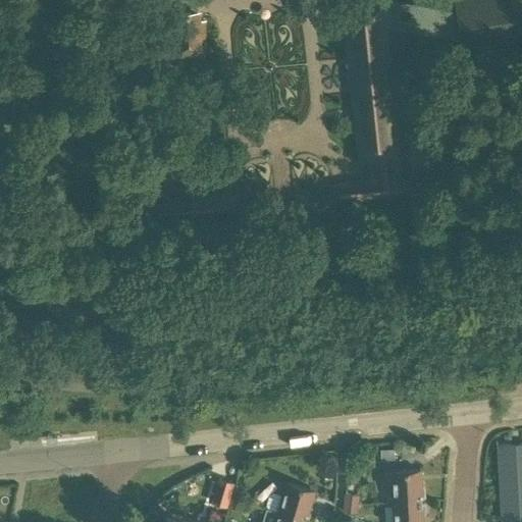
[(521,0),(453,0),(460,50),(521,40),(521,0)]
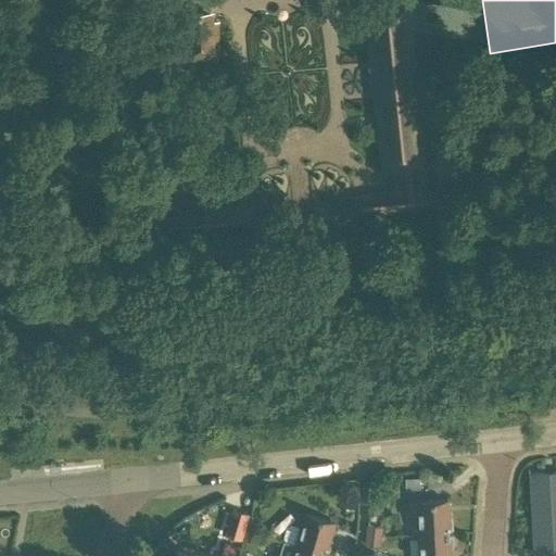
[(407,1),(363,5),(368,63),(371,97),(374,117),(375,124),(379,167),(379,174),(390,173),(392,190),(373,192),(355,194),(351,196),(353,215),(446,206),(444,186),(427,188),(407,1)]
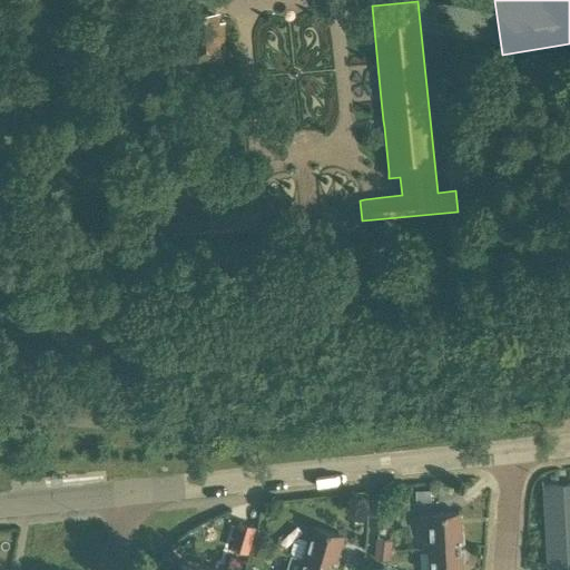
[(219,22),(218,15),(218,12),(190,13),(190,23),(185,23),(186,64),(188,64),(225,62),(224,22),(219,22)]
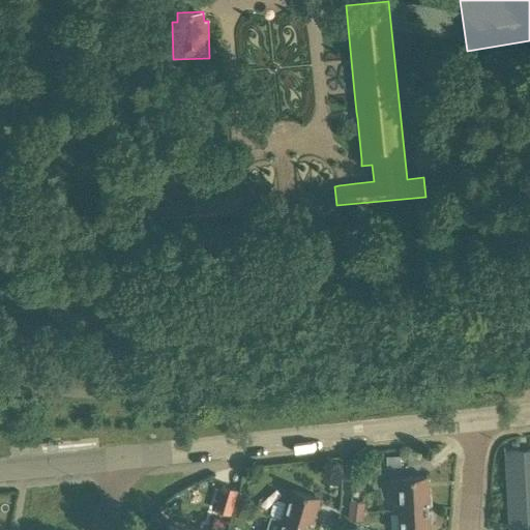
[(239,196),(237,196),(204,199),(200,160),(180,163),(184,200),(150,205),(153,225),(241,215),(239,196)]
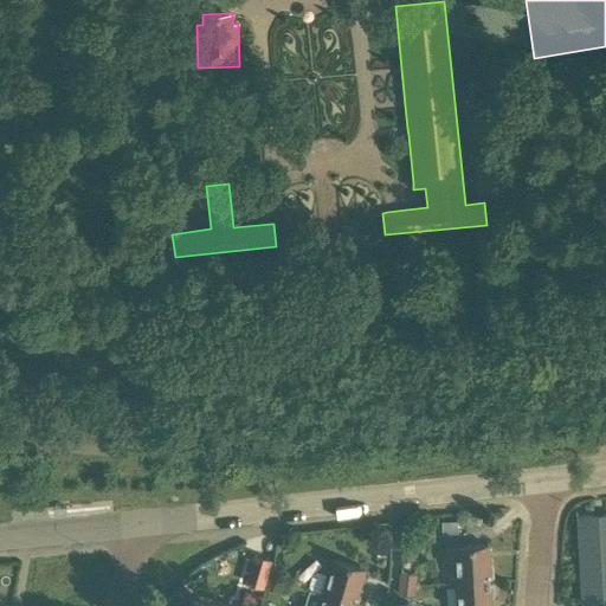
[(605,515),(579,517),(581,561),(605,559),(605,515)]
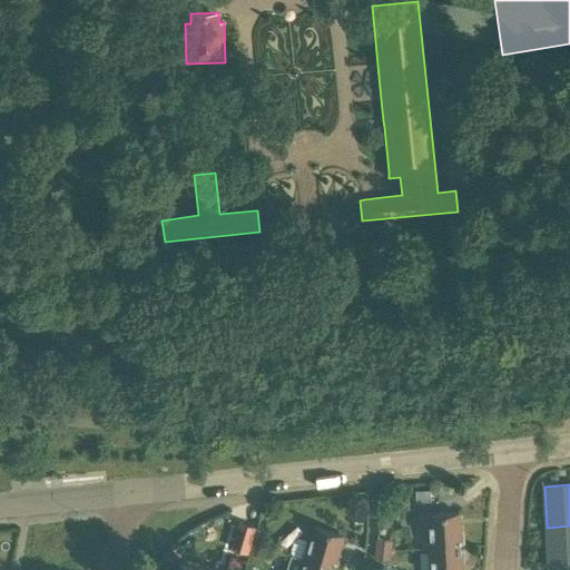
[(431,500),(431,490),(416,490),(416,501),(431,500)]
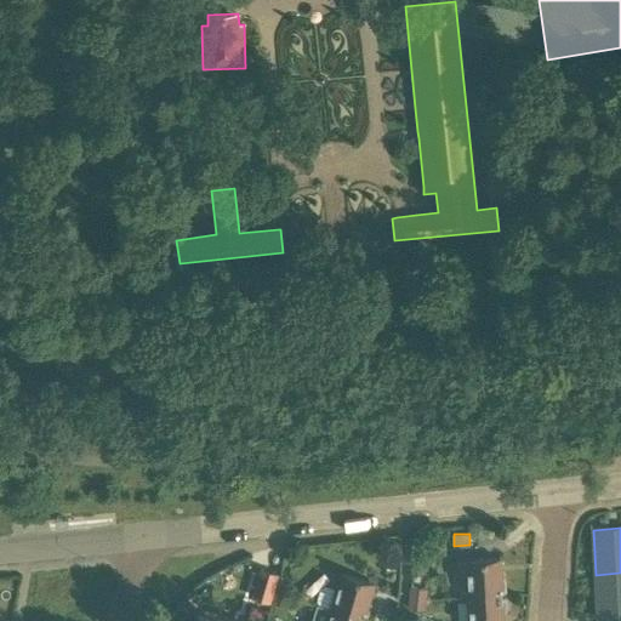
[(467,597),(499,596),(499,591),(503,590),(502,580),(497,581),(496,558),(465,559),(467,597)]
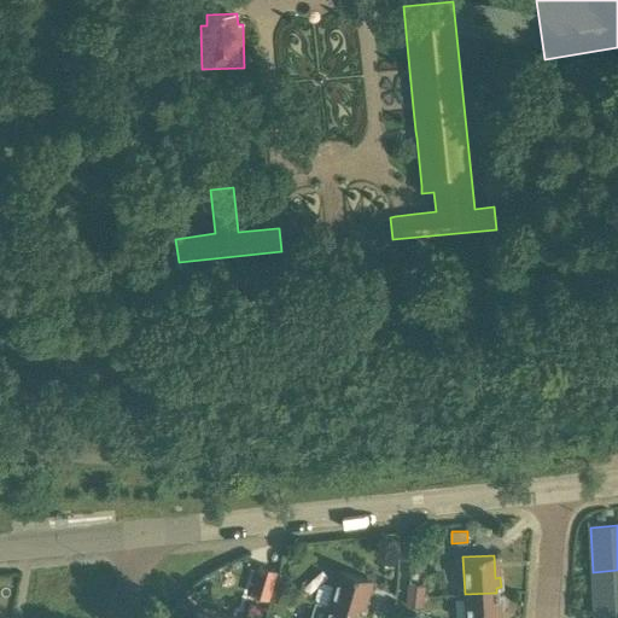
[(277,571),(260,566),(251,593),(269,599),(277,571)]
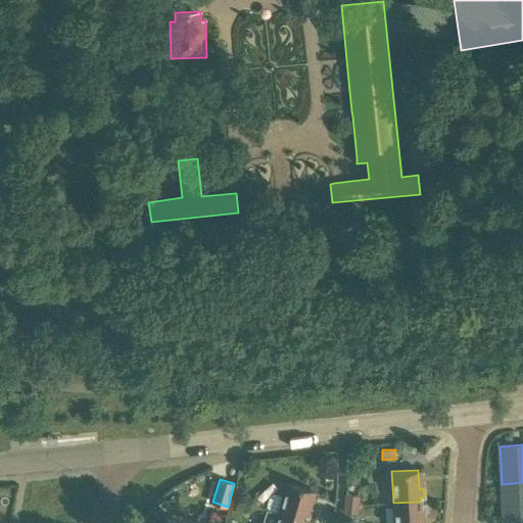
[(522,520),(522,482),(502,484),(504,522),(522,520)]
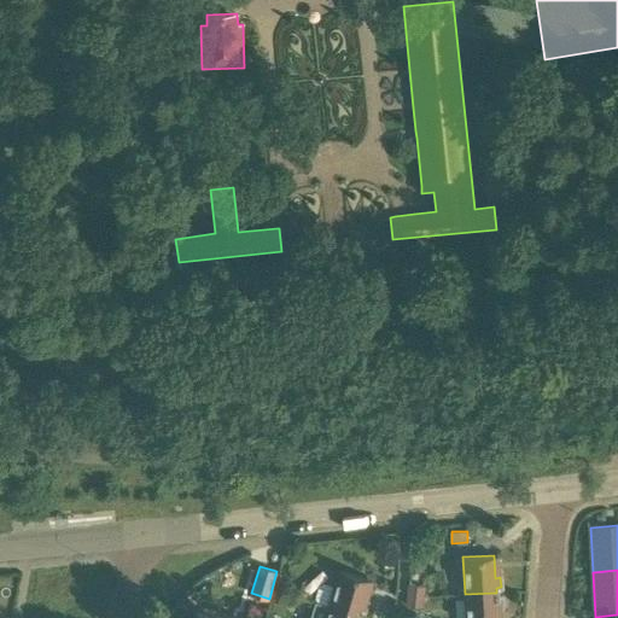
[(359,616),(360,612),(365,613),(368,602),(363,600),(369,579),(339,571),(334,587),(322,583),(319,586),(315,599),(316,602),(328,606),(359,616)]
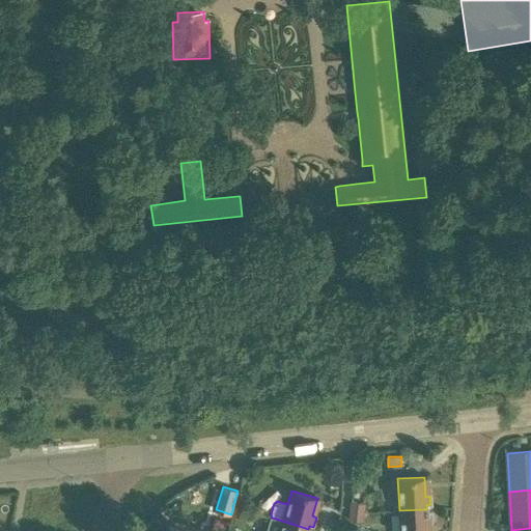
[(234,507),(246,510),(249,501),(236,498),(234,507)]
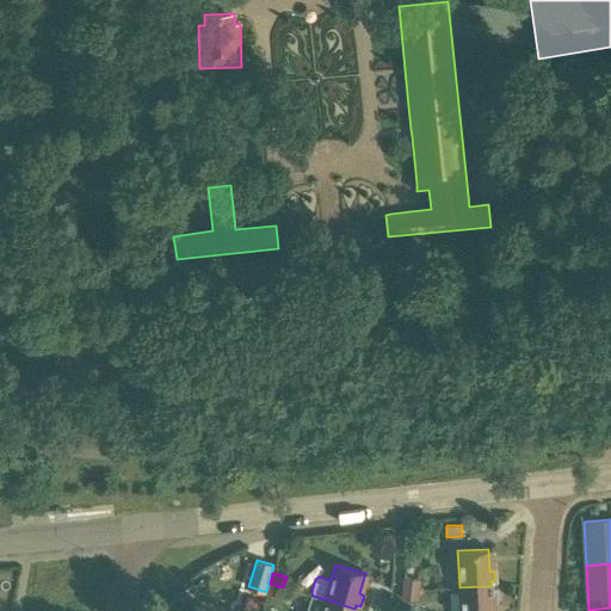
[(403,578),(402,588),(417,590),(418,580),(403,578)]
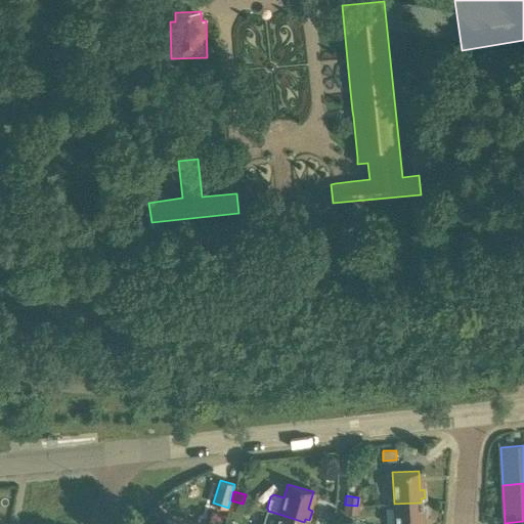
[(231,500),(229,509),(239,512),(243,504),(231,500)]
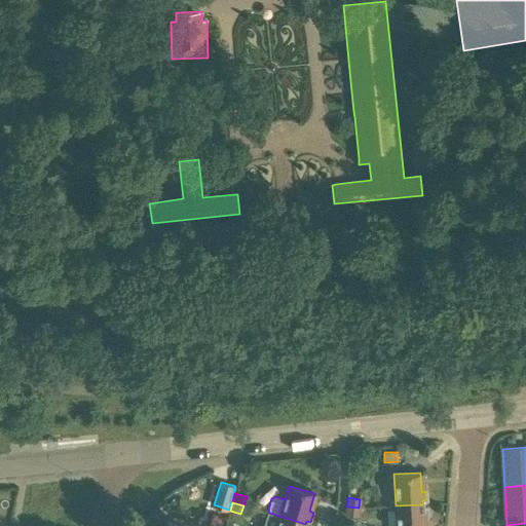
[(422,509),(422,504),(396,505),(397,525),(422,525),(422,518),(427,518),(426,509),(422,509)]
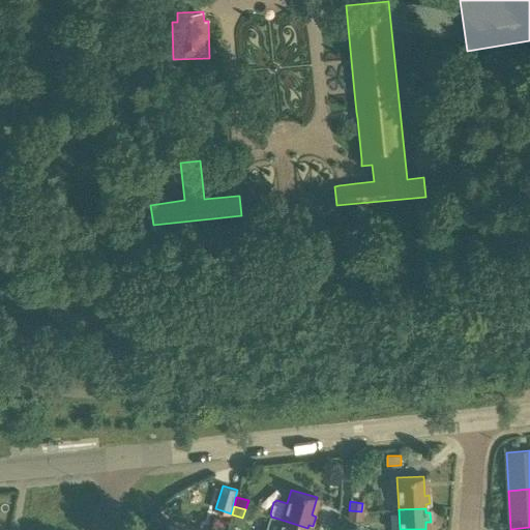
[(349,510),(348,520),(359,521),(361,511),(349,510)]
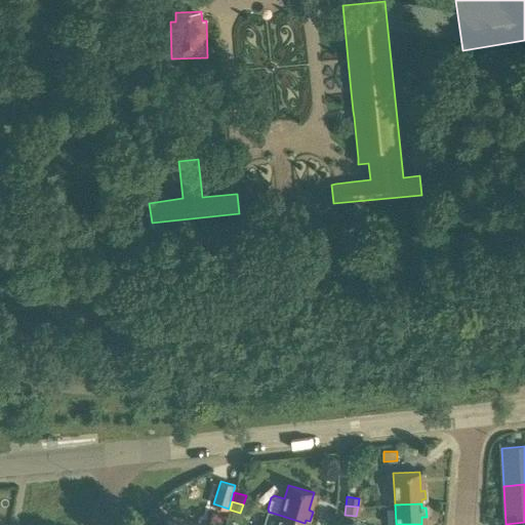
[(220,524),(224,517),(211,513),(208,523),(213,524),(220,524)]
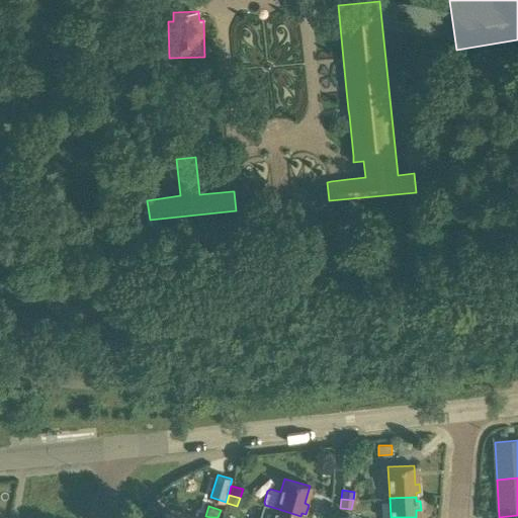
[(299,517),(300,516),(275,508),(271,517),(299,517)]
